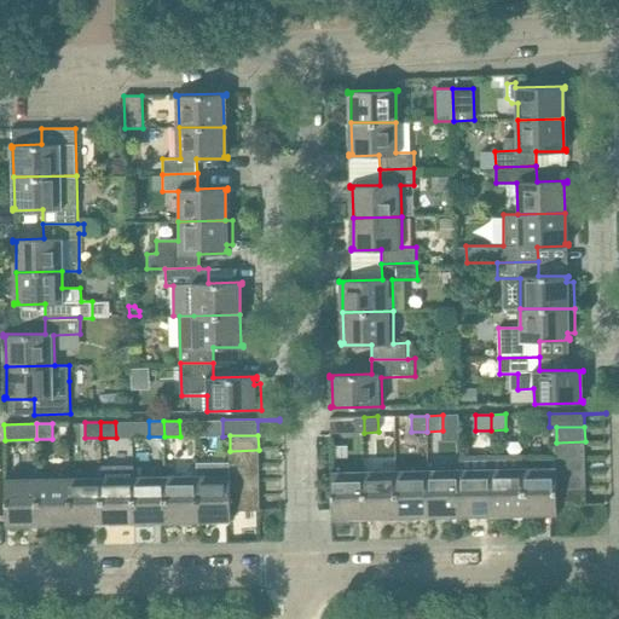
[(556,443),(557,457),(585,457),(585,441),(556,443)]
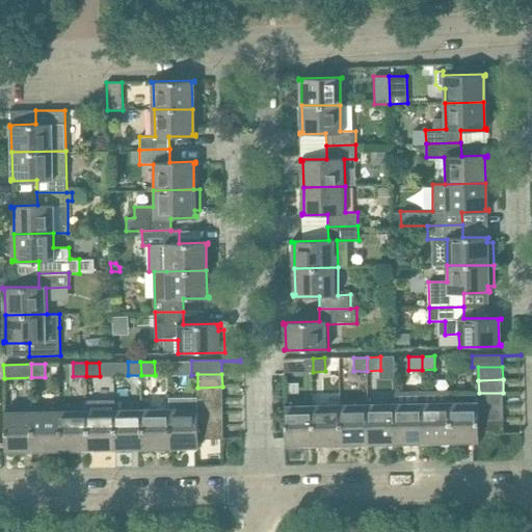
[(197,388),(197,400),(222,400),(222,387),(197,388)]
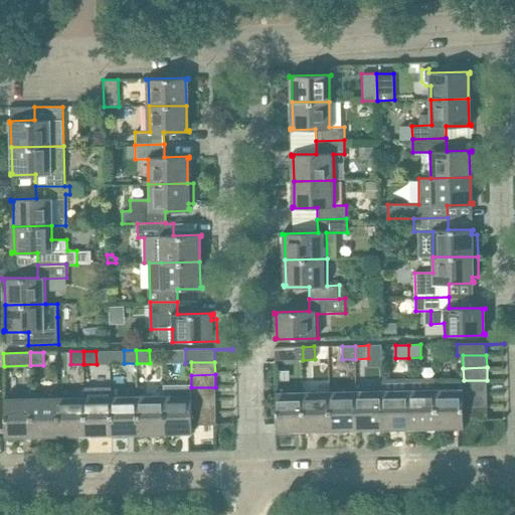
[(437,426),(436,390),(436,378),(409,379),(410,427),(437,426)]
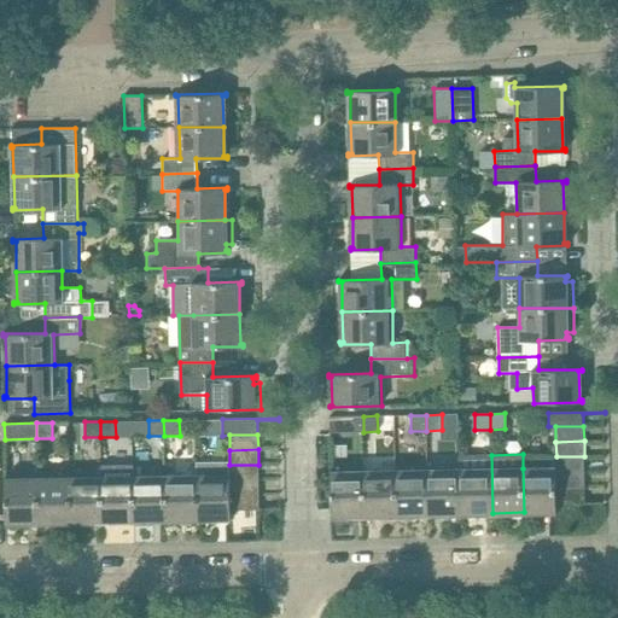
[(460,513),(493,513),(491,455),(459,455),(459,470),(460,513)]
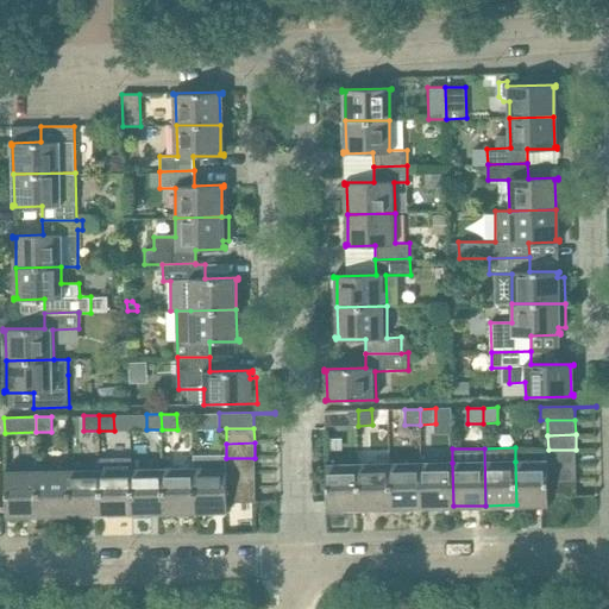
[(548,459),(548,465),(576,465),(576,450),(548,450),(548,459)]
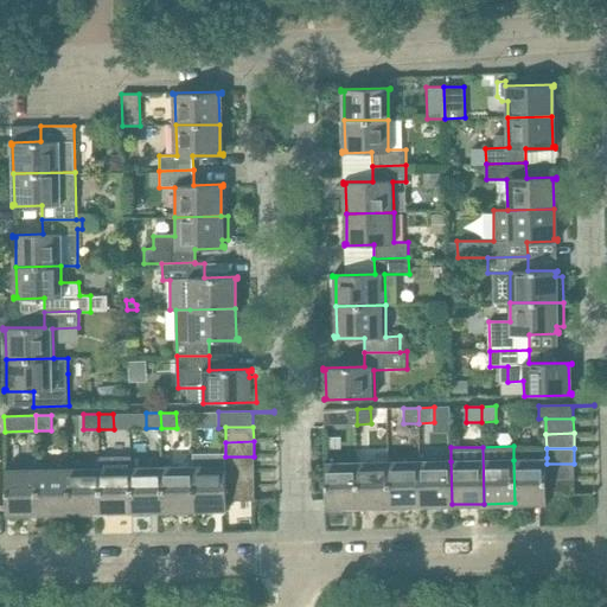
[(225,457),(225,465),(225,472),(254,471),(254,457),(225,457)]
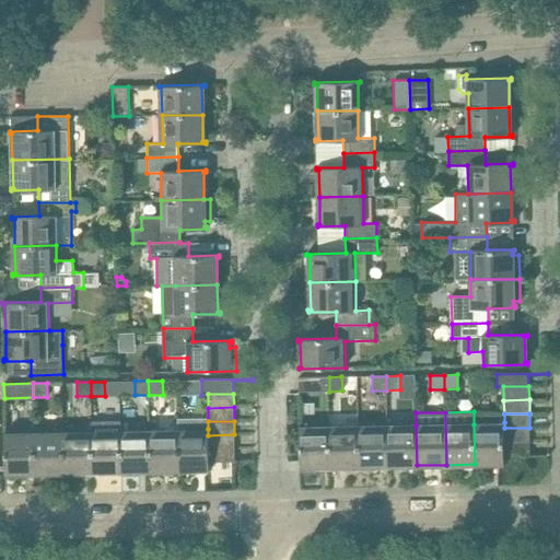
[(504,441),(504,428),(504,422),(501,422),(501,424),(474,424),(475,464),(502,463),(502,466),(504,466),(504,456),(504,441)]
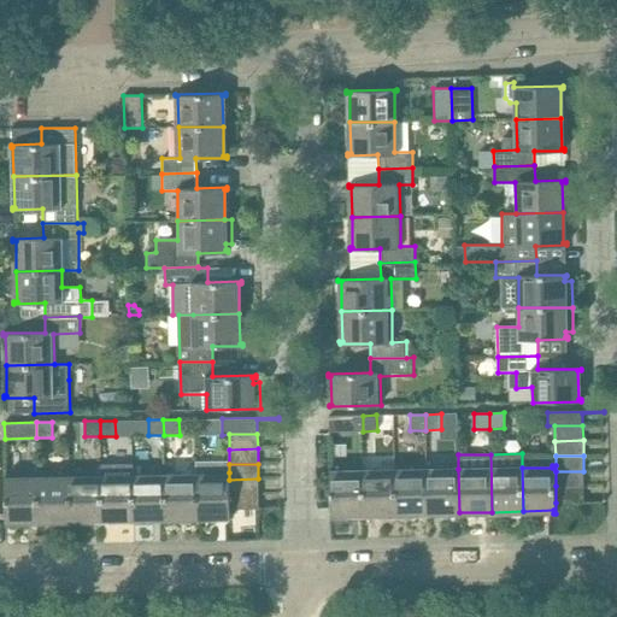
[(458,469),(427,470),(427,513),(459,512),(458,469)]
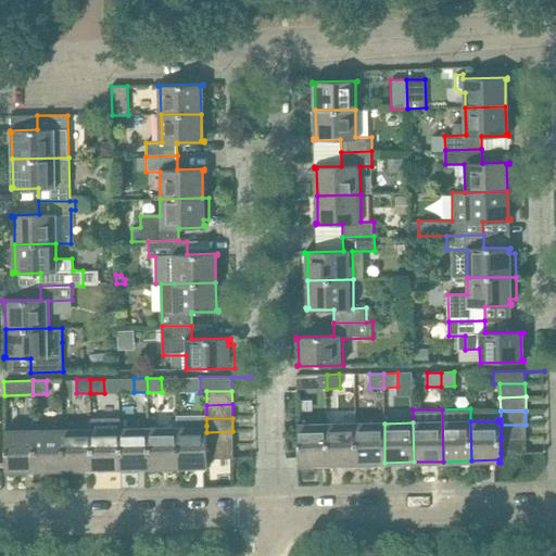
[(328,464),(328,425),(320,425),(299,426),(299,424),(298,424),(298,458),(299,467),(300,467),(300,464),(302,464),(302,469),(313,469),(313,464),(328,464)]
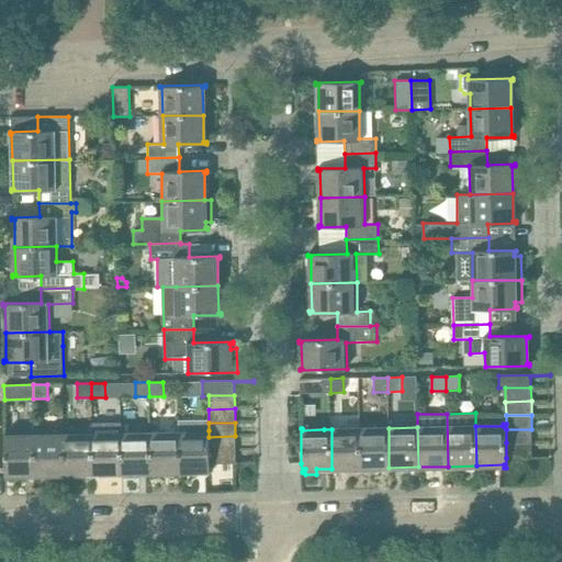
[(332,469),(360,468),(360,428),(332,429),(332,469)]
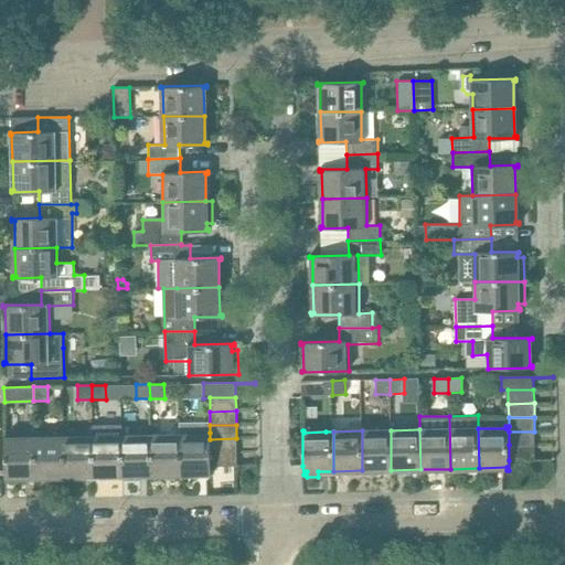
[(391,430),(362,430),(362,470),(391,470),(391,430)]
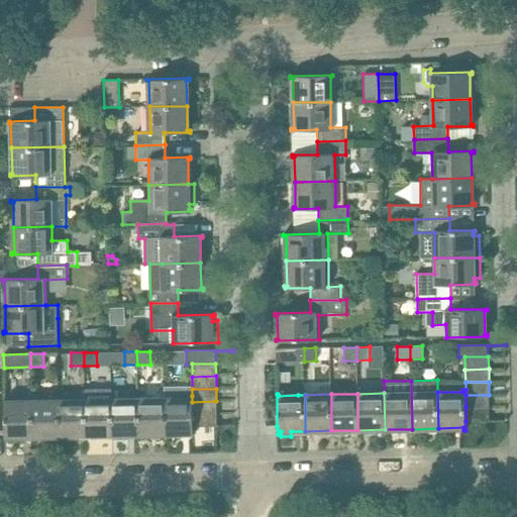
[(489,407),(489,395),(466,395),(466,407),(489,407)]
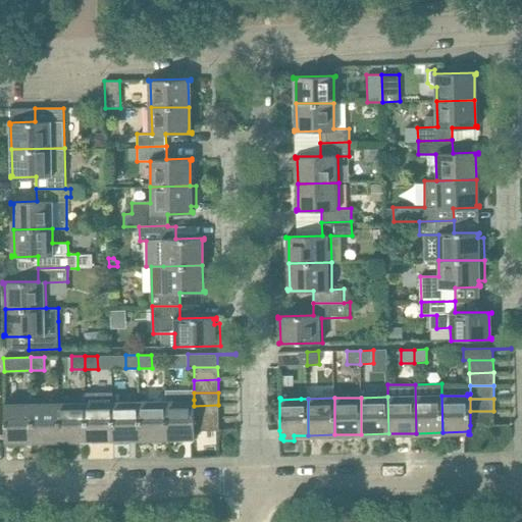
[(195,418),(194,406),(194,400),(193,400),(193,402),(165,403),(166,438),(193,437),(193,439),(195,439),(195,431),(195,418)]
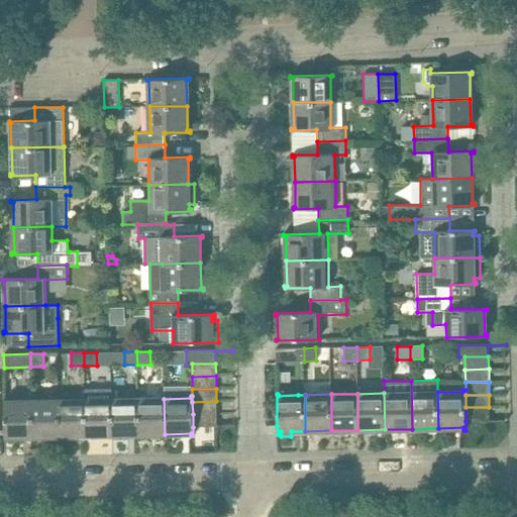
[(4,399),(5,431),(5,439),(6,439),(6,437),(31,436),(30,401),(5,402),(5,399),(4,399)]
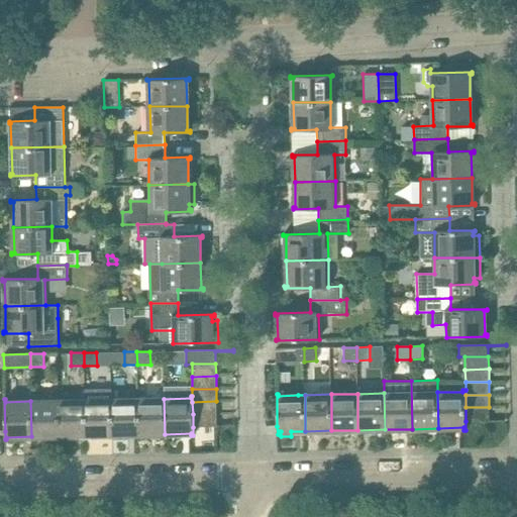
[(111,435),(138,434),(137,399),(110,400),(111,435)]
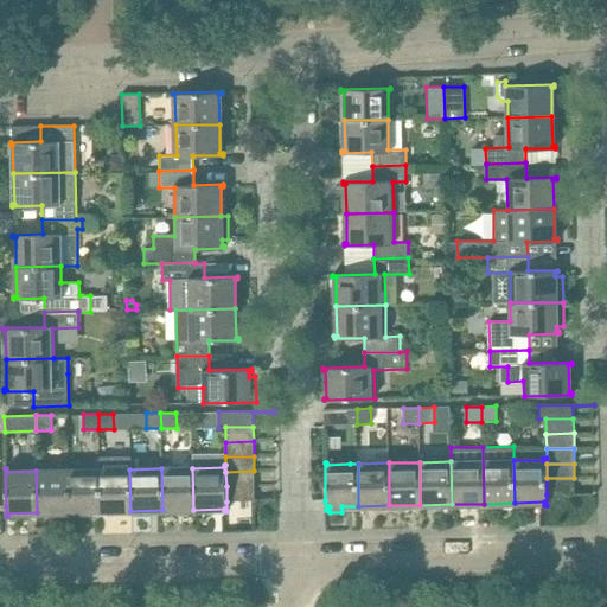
[(163,510),(193,510),(192,468),(161,468),(163,510)]
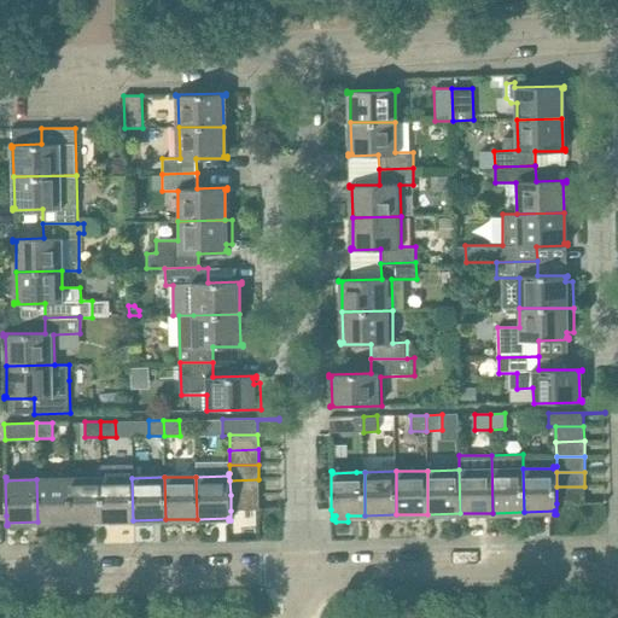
[(70,522),(100,520),(100,478),(70,479),(70,522)]
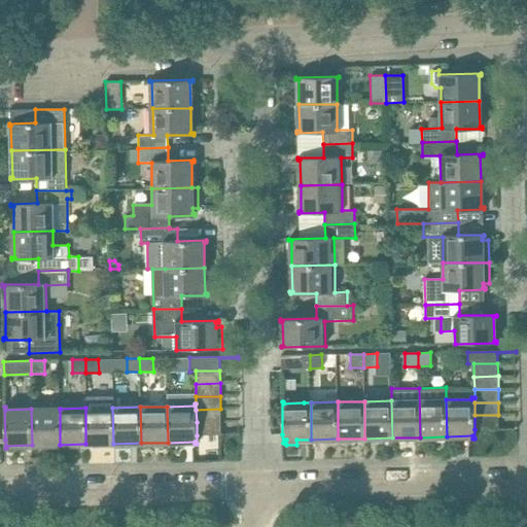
[(112,408),(85,408),(85,444),(113,444),(112,408)]
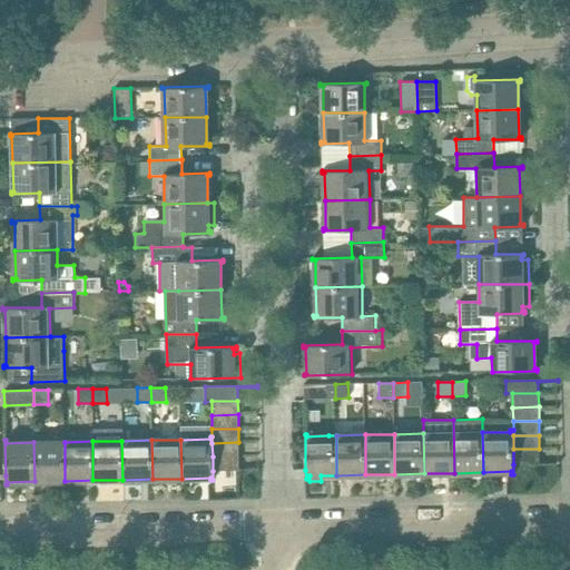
[(35,481),(65,481),(65,442),(33,442),(35,481)]
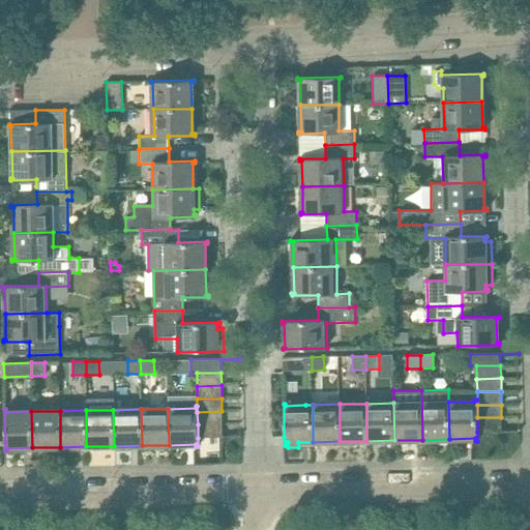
[(222,411),(197,412),(198,424),(222,423),(222,411)]
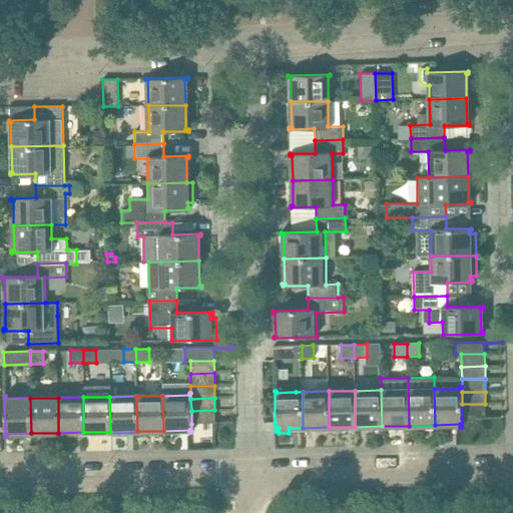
[(462,418),(504,417),(504,415),(486,416),(485,404),(462,404),(462,418)]
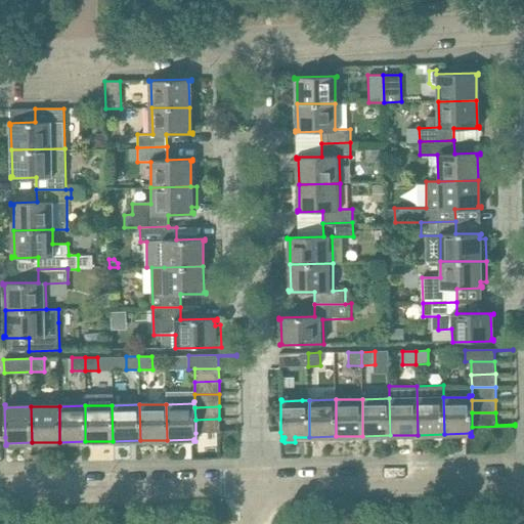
[(220,430),(219,419),(195,420),(195,433),(238,432),(238,430),(220,430)]
